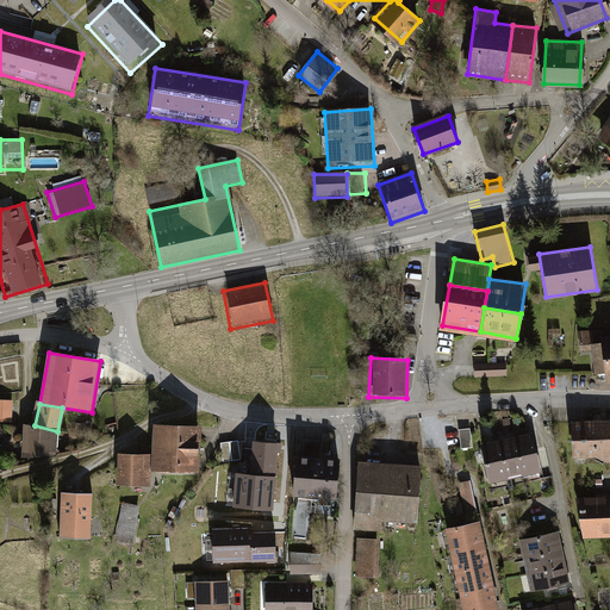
[(7,408),(0,406),(0,424),(12,425),(13,412),(7,412),(7,408)]
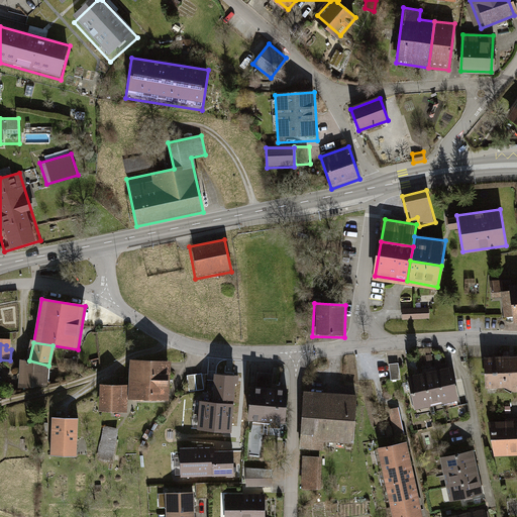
[(516,356),(508,357),(509,387),(516,390),(516,356)]
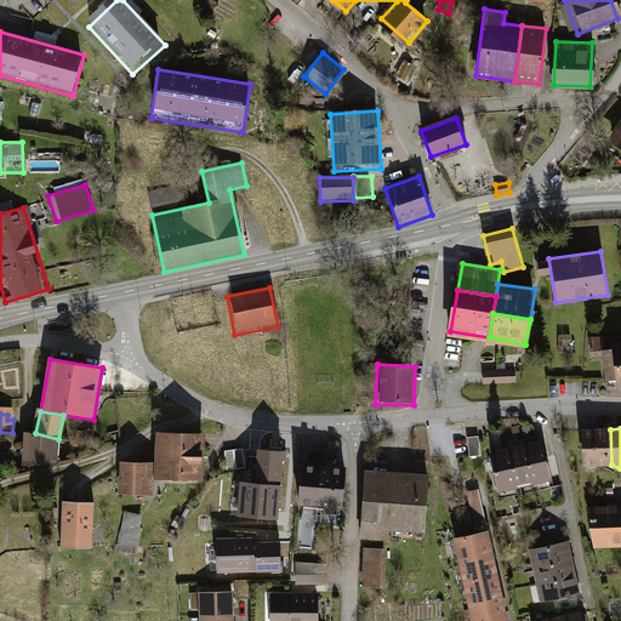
[(585,466),(611,465),(610,429),(584,429),(585,466)]
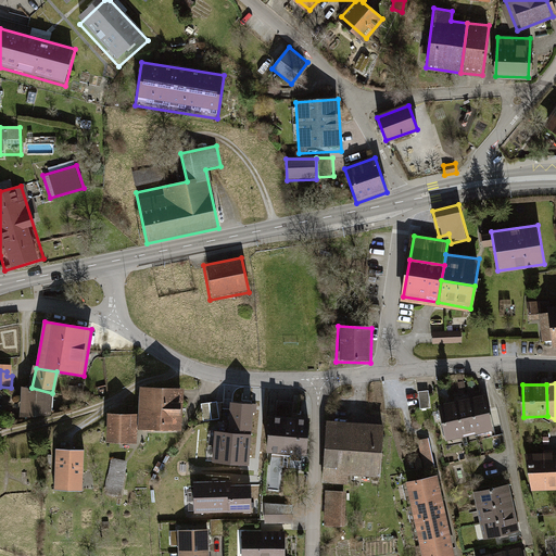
[(52,393),(32,388),(23,388),(22,418),(51,415),(52,393)]
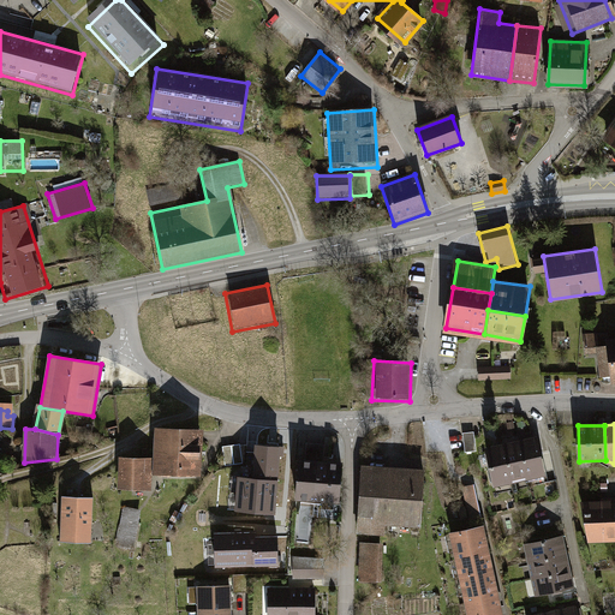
[(120,459),(119,491),(157,493),(157,477),(199,478),(201,431),(156,430),(155,460),(120,459)]
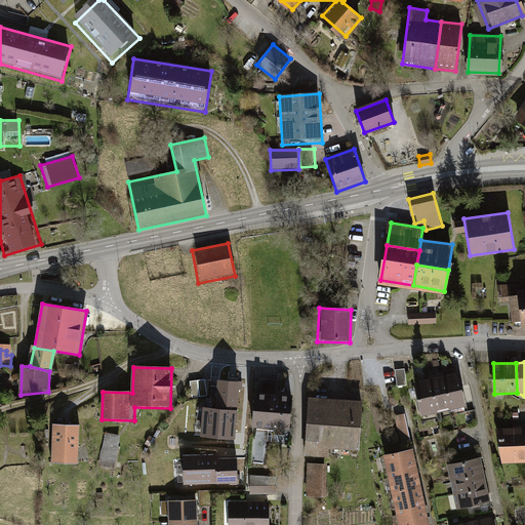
[(403,369),(393,371),(396,386),(405,385),(403,369)]
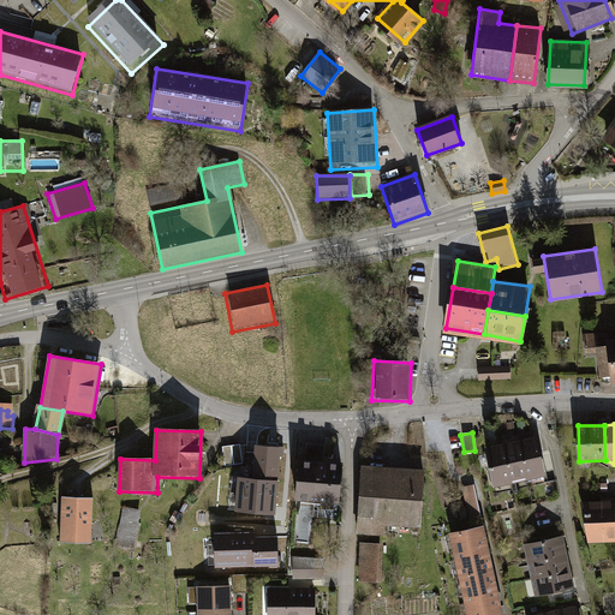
[(535,437),(518,441),(527,485),(544,481),(535,437)]
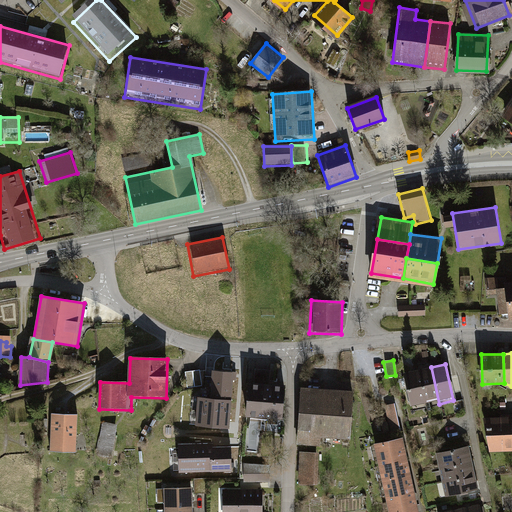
[(431,367),(416,370),(425,407),(439,404),(431,367)]
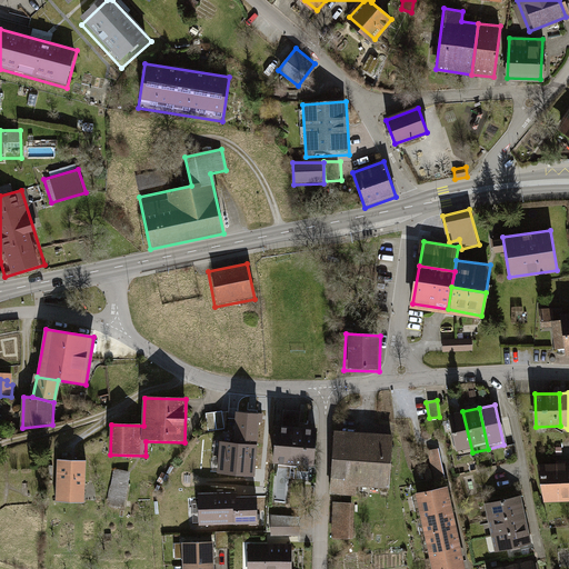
[(221,441),(219,472),(257,476),(261,413),(237,411),(235,442),(221,441)]
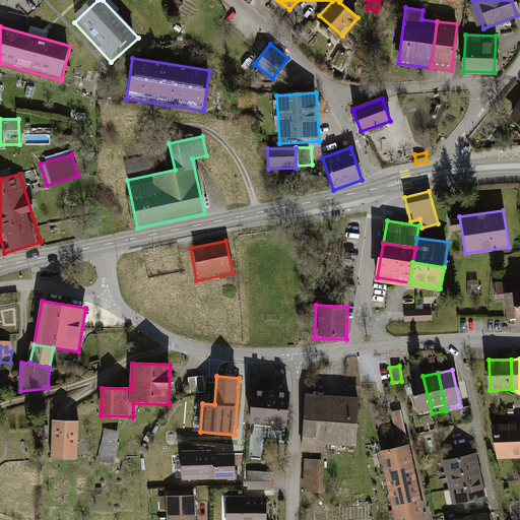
[(274,376),(260,377),(261,387),(275,386),(274,376)]
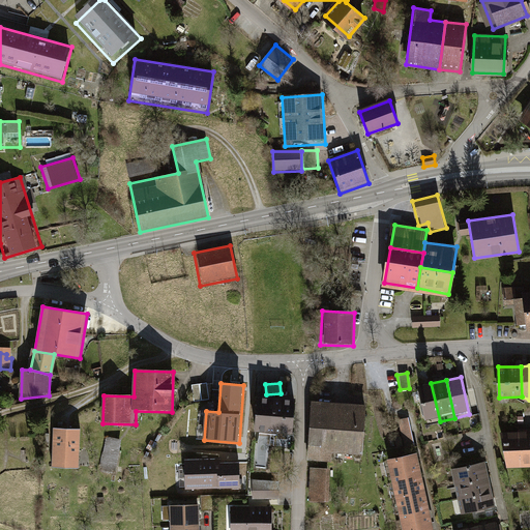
[(416,387),(425,425),(440,421),(431,383),(416,387)]
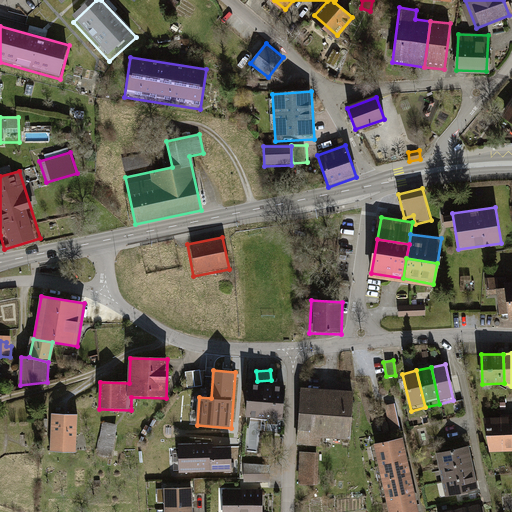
[(287,385),(246,382),(243,417),(284,420),(287,385)]
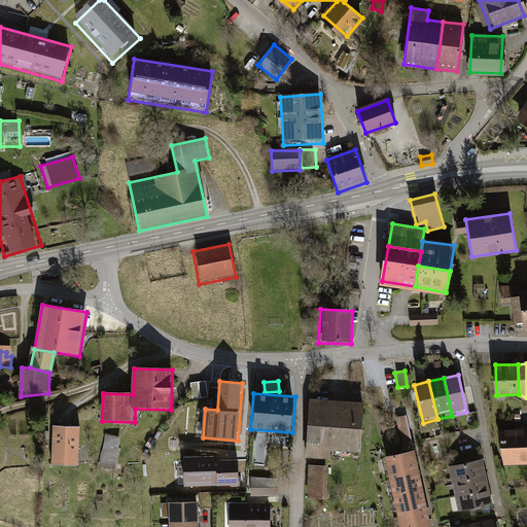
[(360,456),(364,403),(309,399),(305,451),(360,456)]
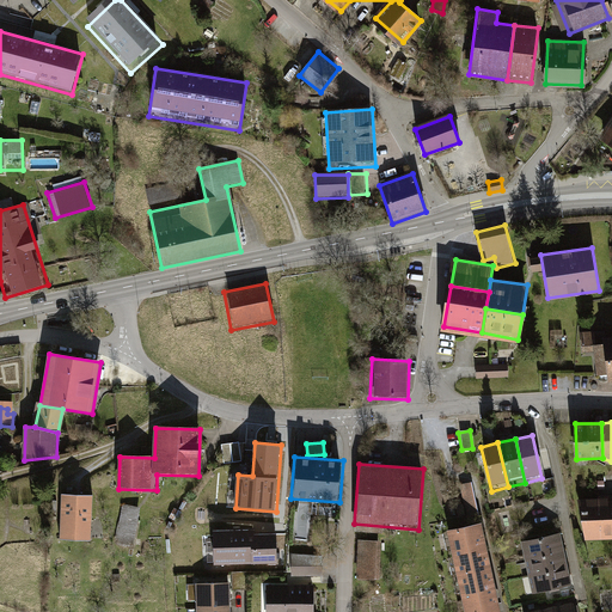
[(469,481),(457,484),(464,520),(476,518),(469,481)]
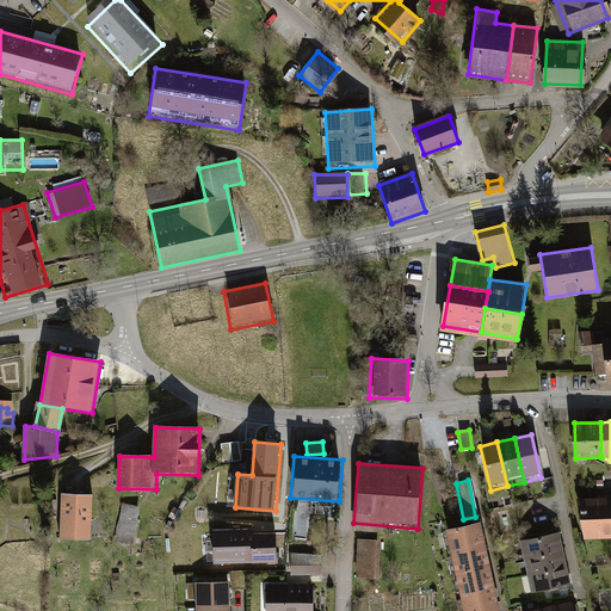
[(90,495),(57,494),(56,539),(87,541),(90,495)]
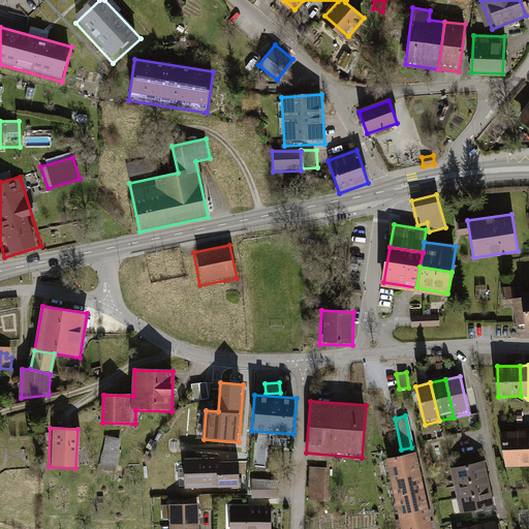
[(528,431),(499,433),(502,468),(528,466),(528,431)]
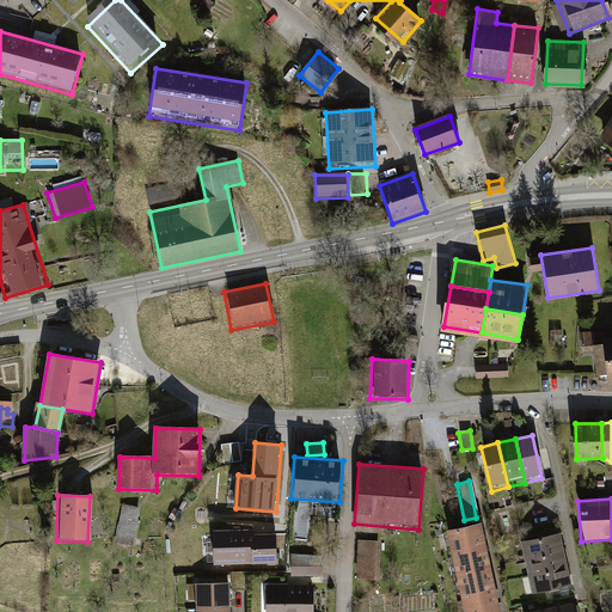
[(141,508),(120,505),(112,546),(134,550),(141,508)]
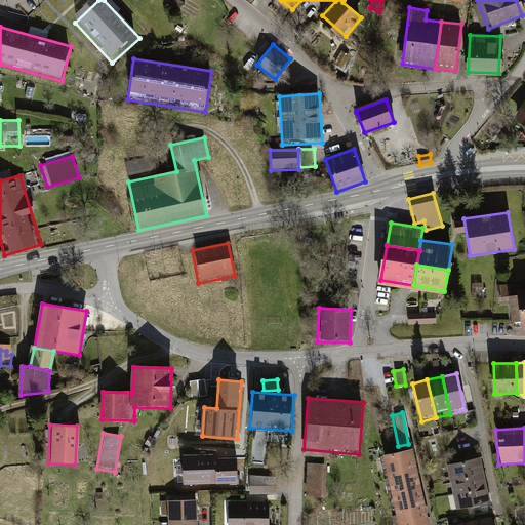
[(378,456),(382,476),(414,469),(410,449),(378,456)]
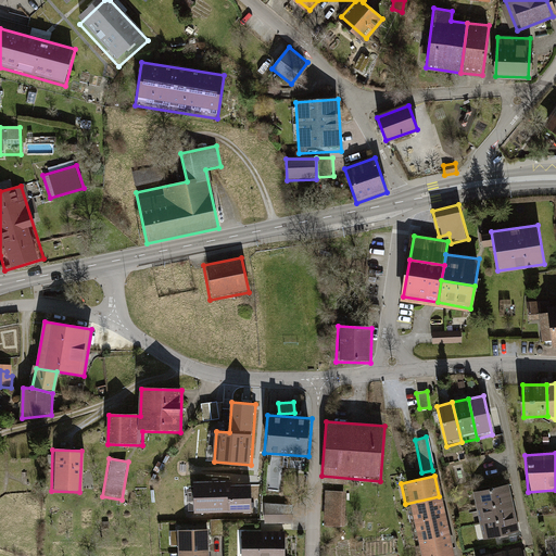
[(232,479),(193,480),(194,513),(253,512),(252,482),(232,483),(232,479)]
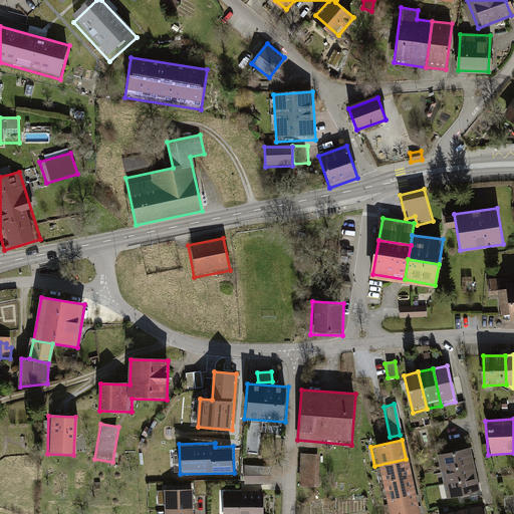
[(435,456),(438,470),(471,464),(468,449),(435,456)]
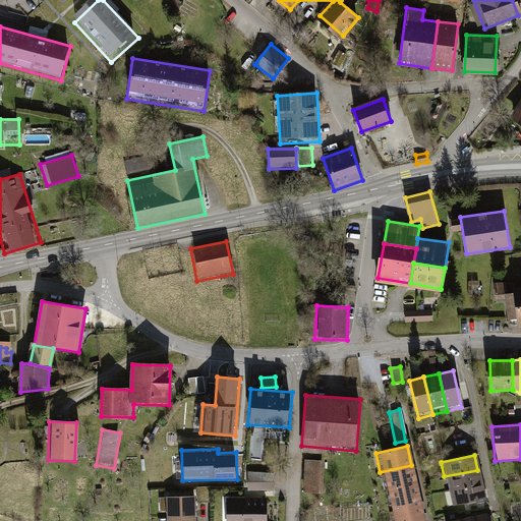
[(323,462),(303,461),(302,494),(322,495),(323,462)]
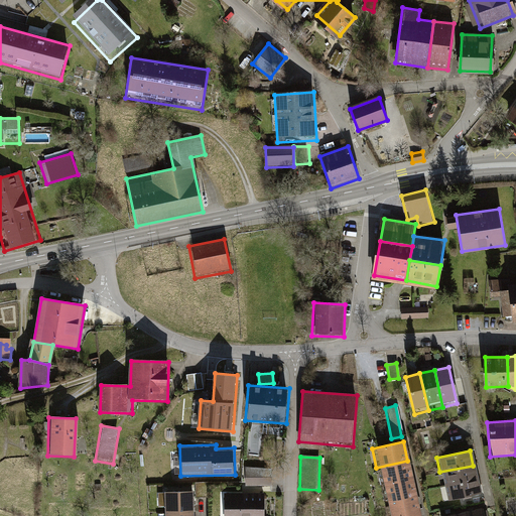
[(376,468),(380,487),(412,480),(407,461),(376,468)]
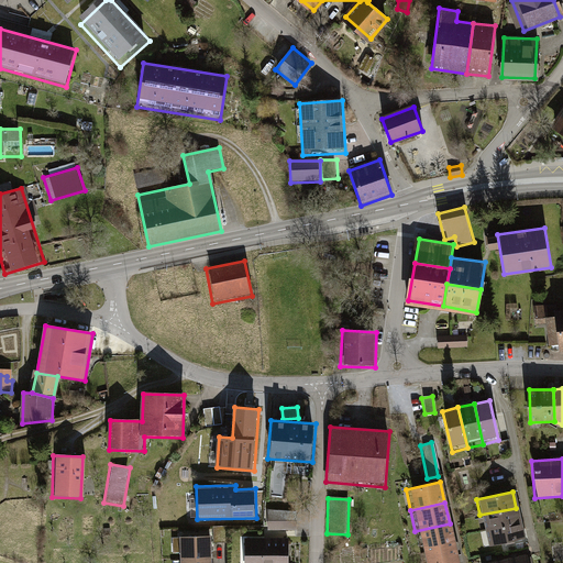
[(516,508),(479,515),(483,531),(519,523),(516,508)]
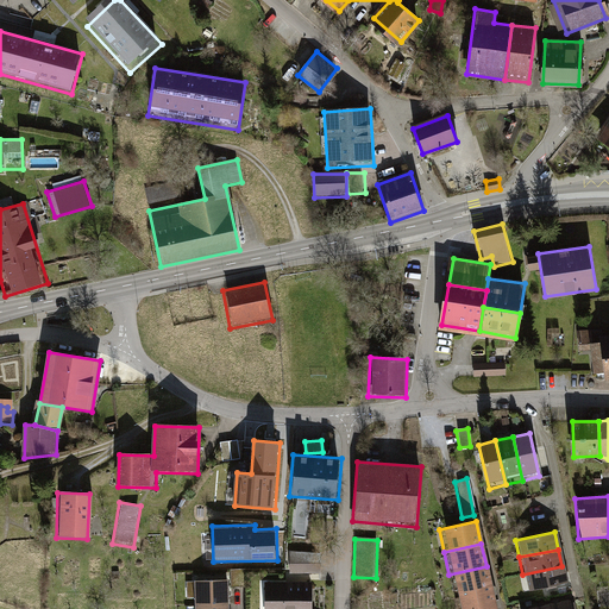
[(319,552),(287,552),(286,573),(318,575),(319,552)]
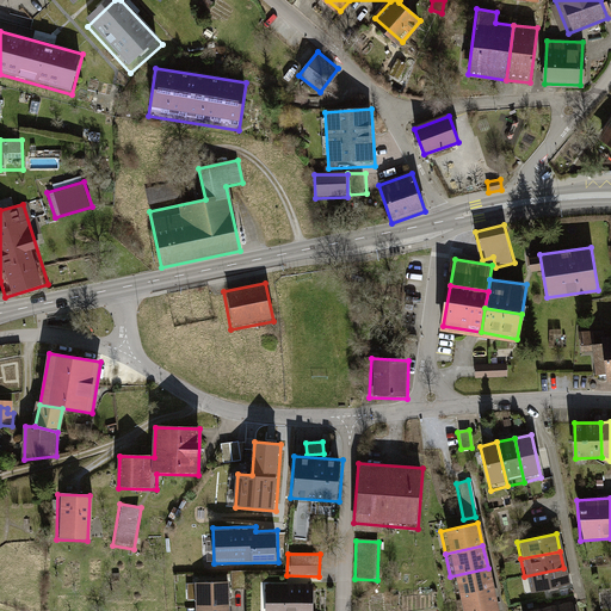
[(450,576),(456,600),(493,592),(488,568),(450,576)]
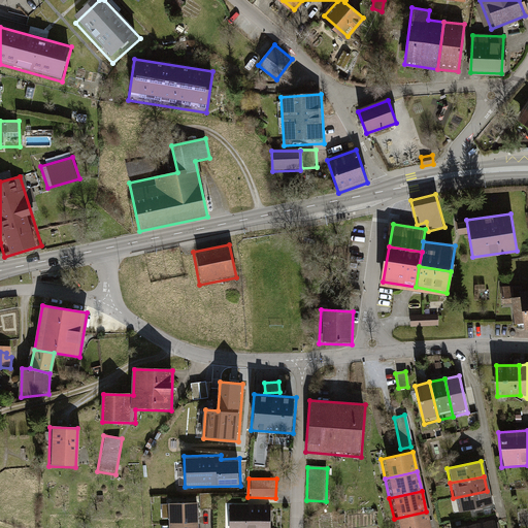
[(487,491),(453,498),(457,515),(491,507),(487,491)]
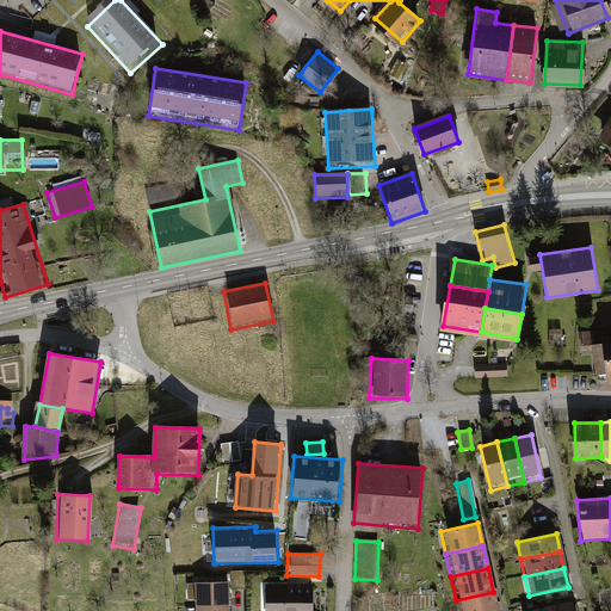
[(232,582),(199,585),(199,610),(208,610),(234,610),(232,582)]
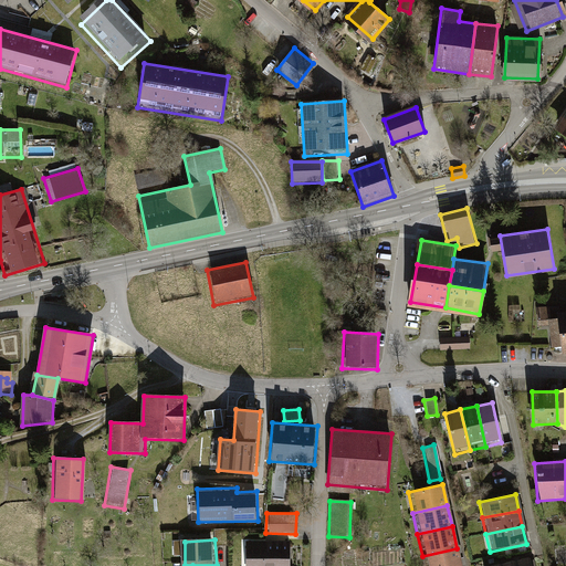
[(243,541),(243,565),(292,565),(293,540),(243,541)]
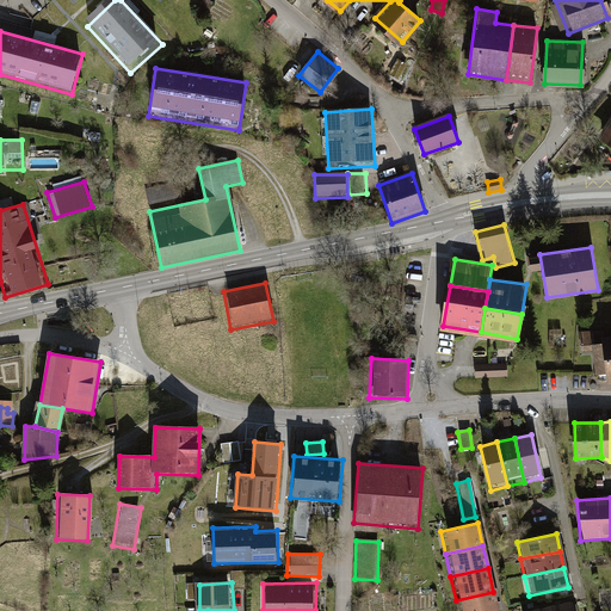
[(456,600),(458,610),(497,610),(493,592),(456,600)]
